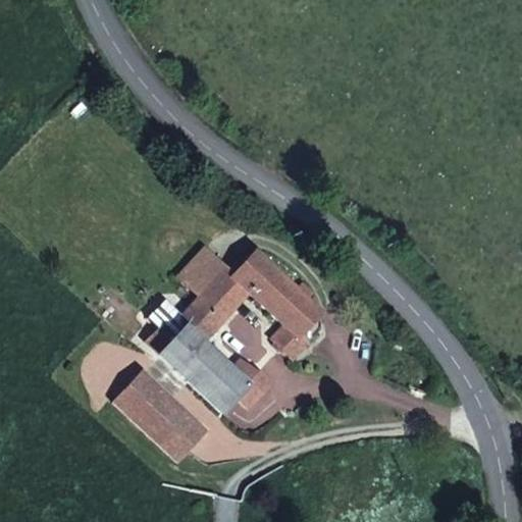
[(178,279),(200,300),(219,277),(224,273),(203,252),(178,279)]
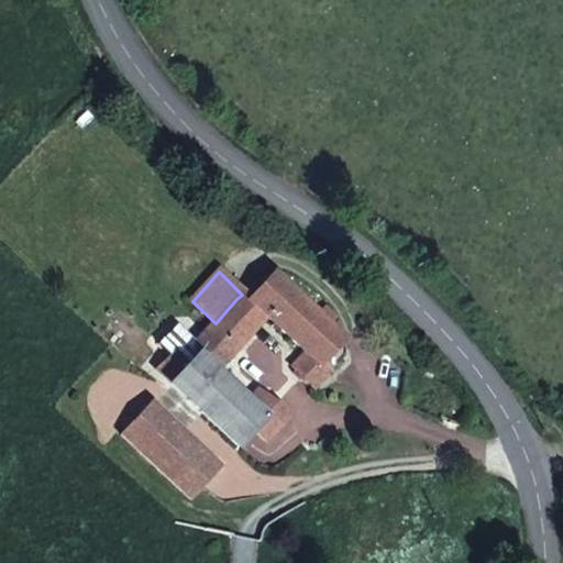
[(316,316),(272,275),(256,291),(250,298),(243,293),(242,295),(236,299),(216,323),(214,323),(240,346),(265,318),(305,354),(291,367),(315,388),(342,357),(333,351),(343,341),(328,327),(334,318),(323,308),(316,316)]
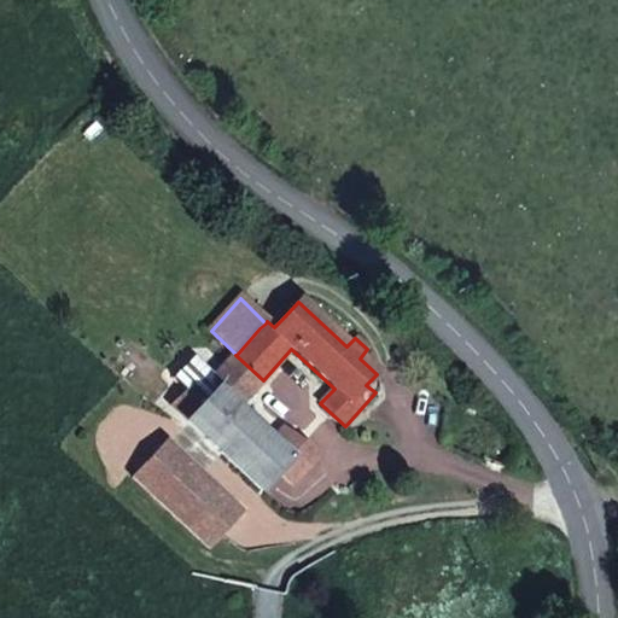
[(281,320),(275,313),(267,321),(274,327),(281,320)]
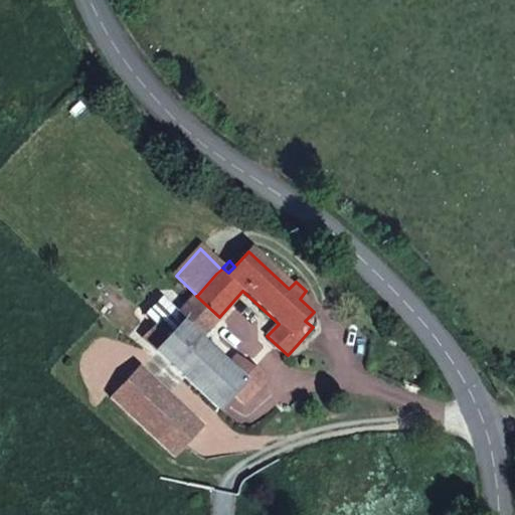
[(219,317),(196,296),(177,316),(178,327),(173,333),(161,322),(145,339),(156,349),(156,351),(217,407),(231,392),(243,403),(265,380),(251,368),(248,370),(236,359),(226,369),(204,350),(209,345),(209,337),(204,333),(217,318),(219,317)]
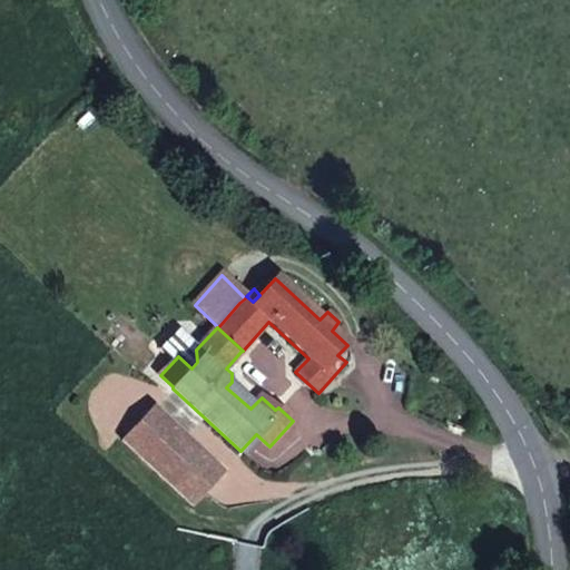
[(153,408),(123,441),(193,504),(223,471),(153,408)]
